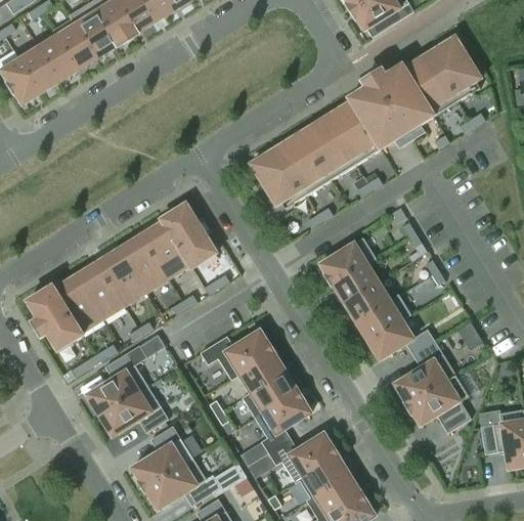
[(34,0),(0,0),(0,4),(4,2),(11,13),(34,0)]
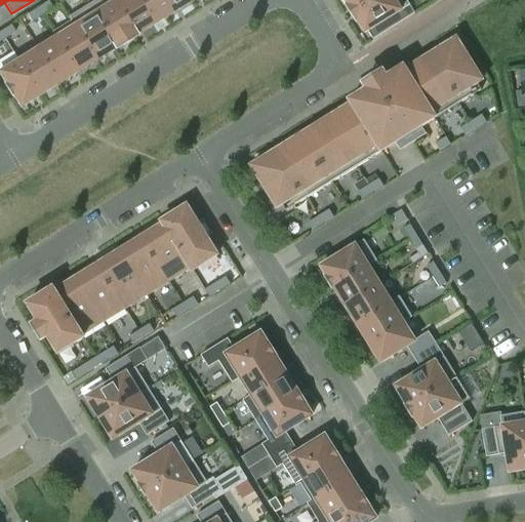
[(46,0),(37,6),(41,12),(52,6),(48,0),(46,0)]
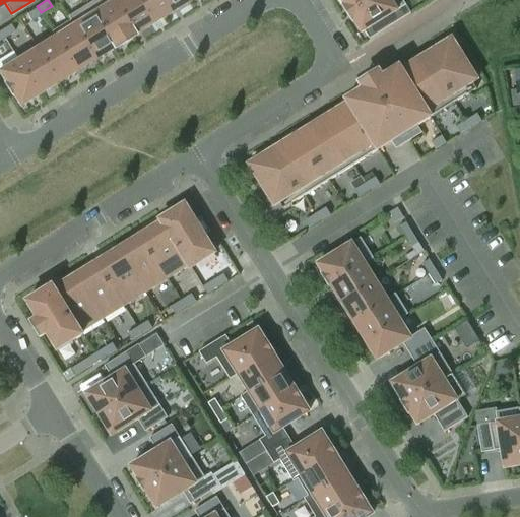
[(91,0),(86,3),(113,46),(132,35),(110,0),(91,0)]
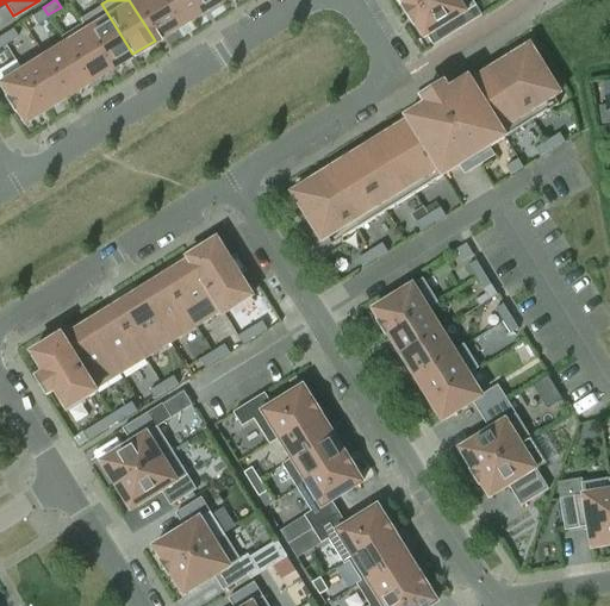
[(129,0),(155,41),(156,39),(155,39),(176,26),(160,0),(129,0)]
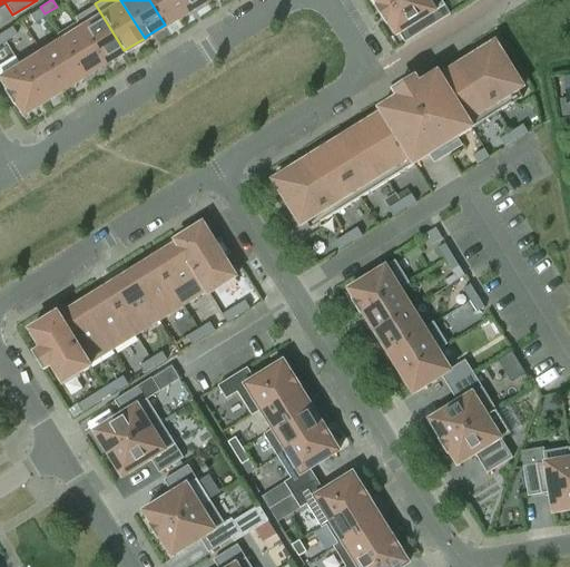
[(149,0),(165,25),(185,11),(177,0),(149,0)]
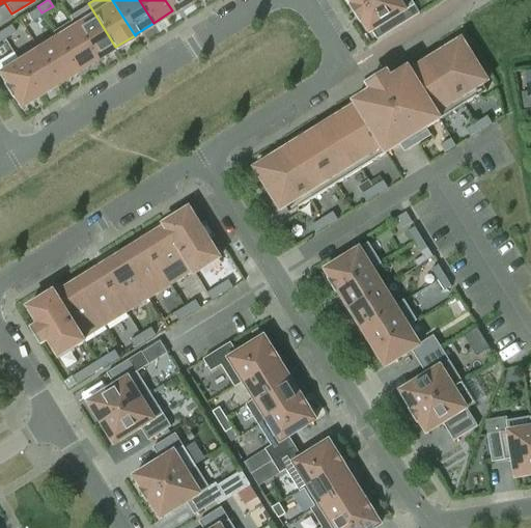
[(165,0),(172,10),(190,0),(165,0)]
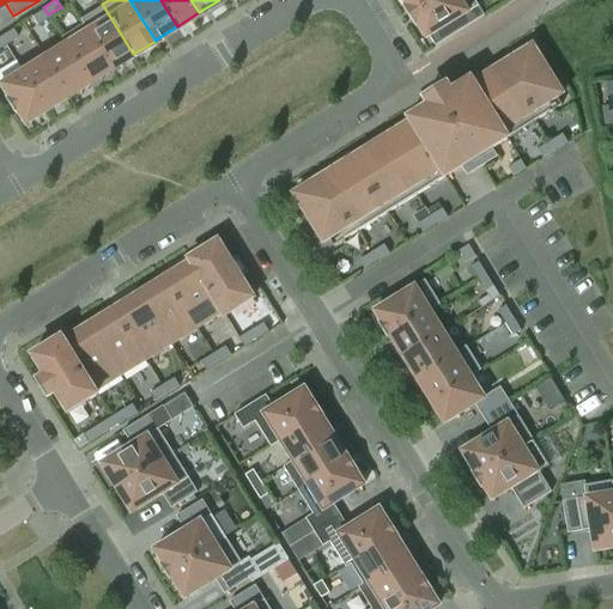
[(405,0),(407,4),(406,5),(413,14),(437,0),(405,0)]
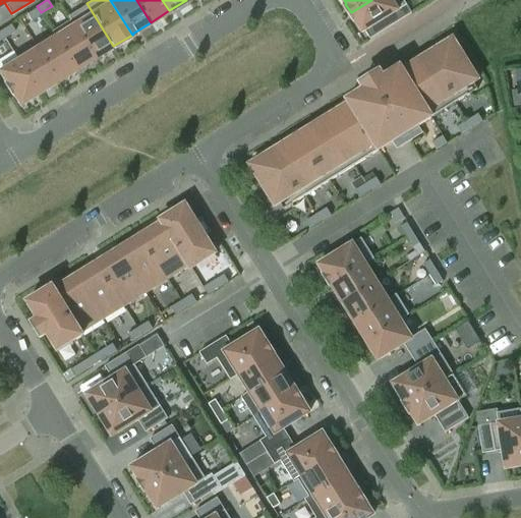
[(371,0),(351,12),(355,20),(356,19),(364,31),(407,4),(405,0),(371,0)]
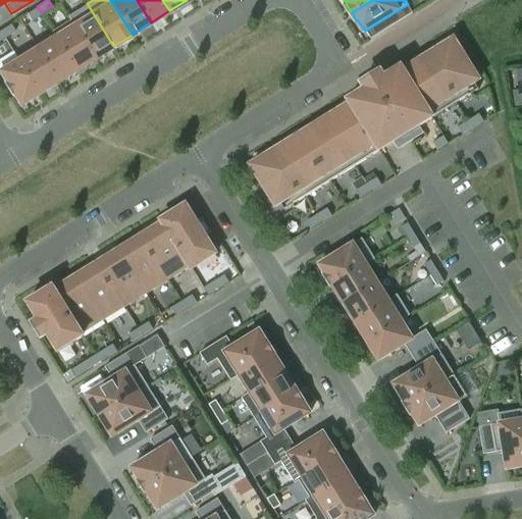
[(67,15),(69,18),(70,18),(94,57),(112,46),(113,47),(113,46),(87,3),(67,15)]
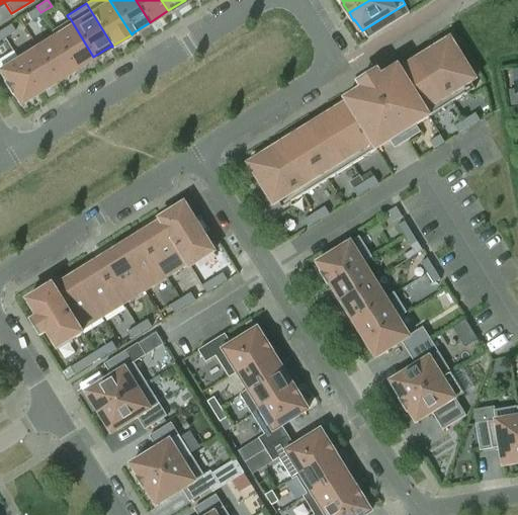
[(36,6),(26,12),(30,19),(40,12),(36,6)]
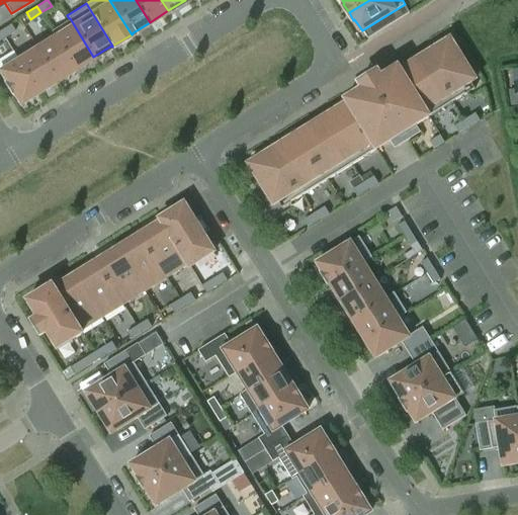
[(54,35),(55,34),(76,68),(93,57),(70,18),(69,18),(51,30),(54,35)]
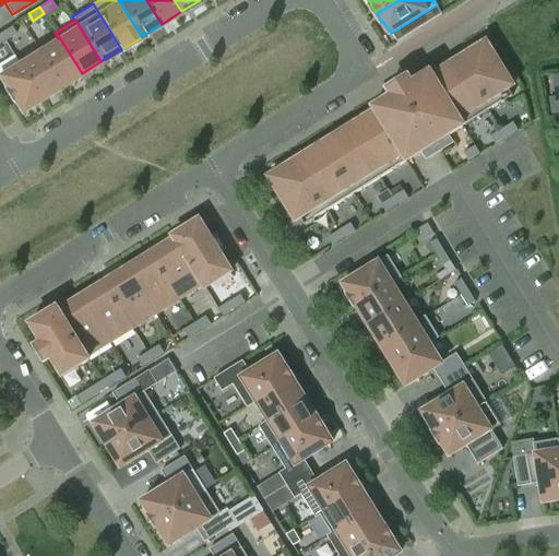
[(11,24),(0,31),(0,32),(4,39),(15,32),(11,24)]
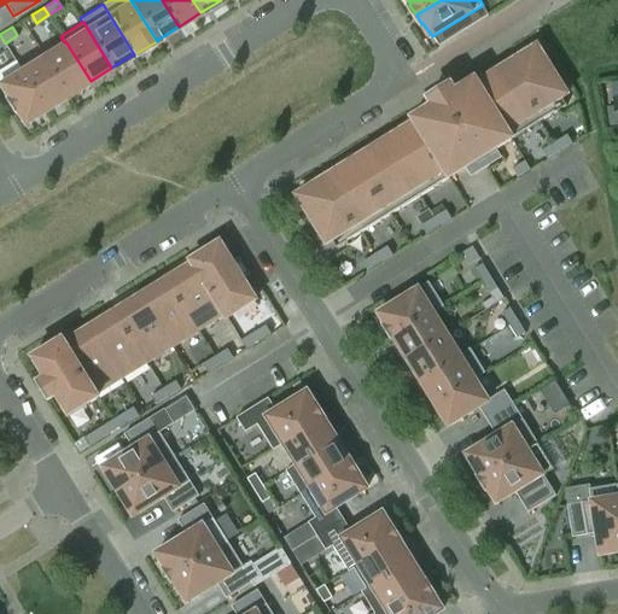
[(65,41),(64,42),(44,54),(68,95),(91,81),(65,41)]
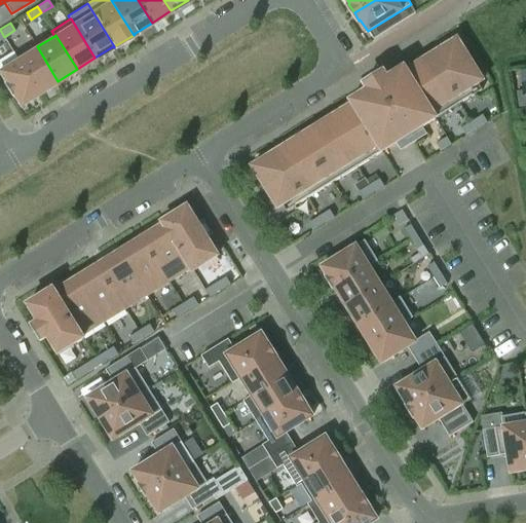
[(269,153),(252,164),(277,206),(283,203),(287,210),(400,139),(403,145),(422,134),(418,127),(482,88),(478,81),(483,79),(457,37),(440,48),(446,58),(428,68),(422,59),(407,68),(405,66),(386,76),(389,81),(372,92),(369,87),(350,99),(352,102),(336,112),(342,121),(326,132),(320,122),(287,143),(292,152),(275,163),(269,153)]
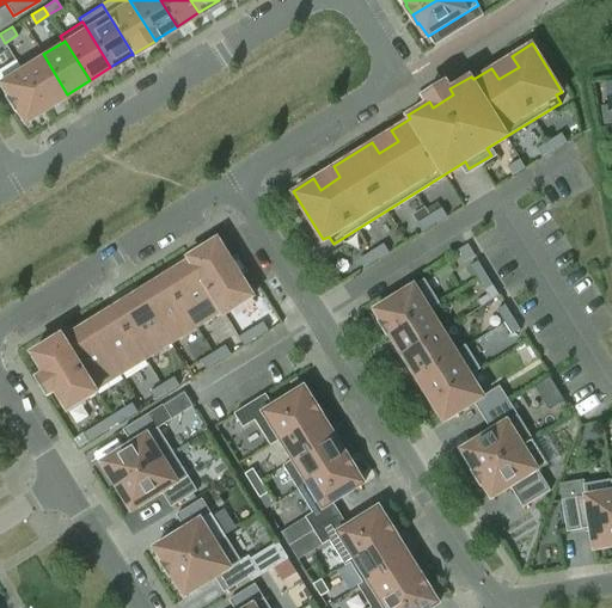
[(43,54),(20,68),(46,108),(67,94),(43,54)]
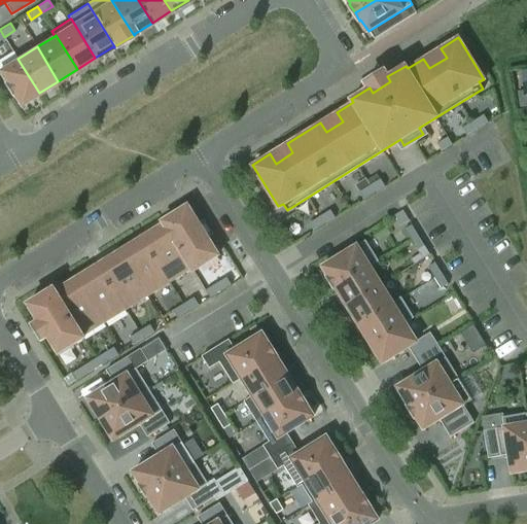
[(39,93),(18,59),(0,69),(0,74),(5,82),(4,82),(11,94),(12,94),(20,105),(39,93)]
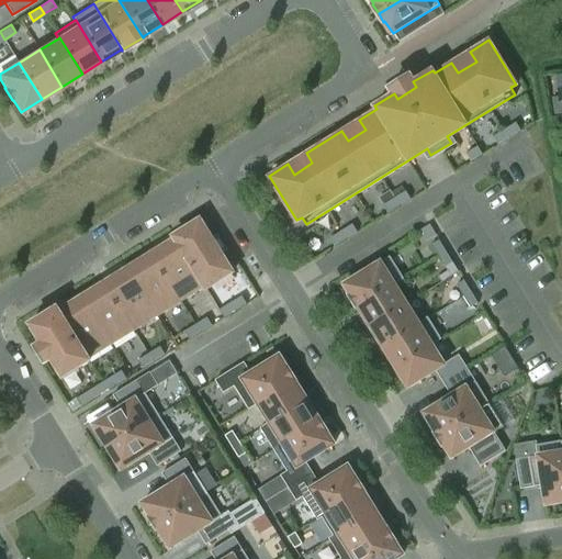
[(516,121),(505,127),(509,135),(520,129),(516,121)]
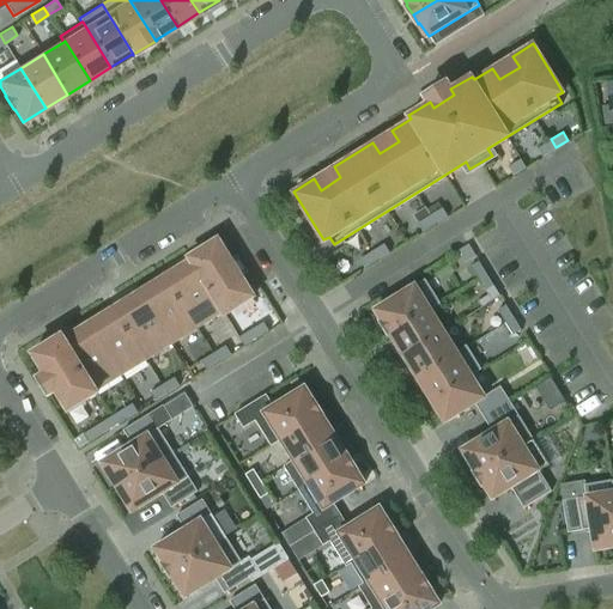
[(556,147),(551,139),(538,146),(542,154),(556,147)]
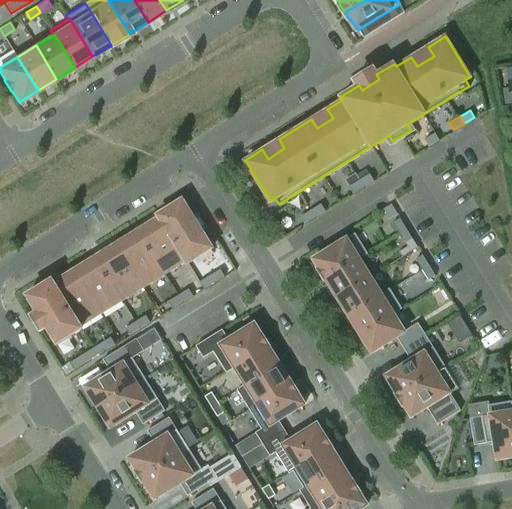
[(435,132),(425,138),(429,144),(439,138),(435,132)]
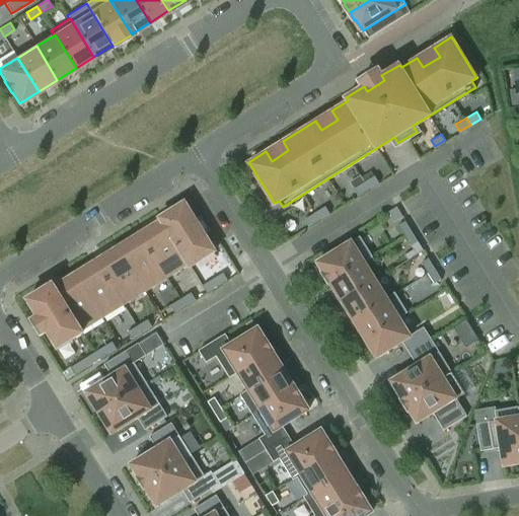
[(374,174),(364,181),(368,188),(378,181),(374,174)]
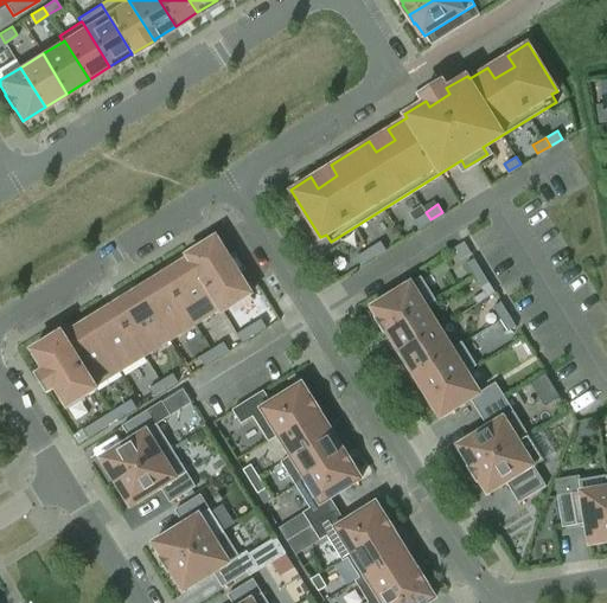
[(426,212),(414,219),(419,226),(430,219),(426,212)]
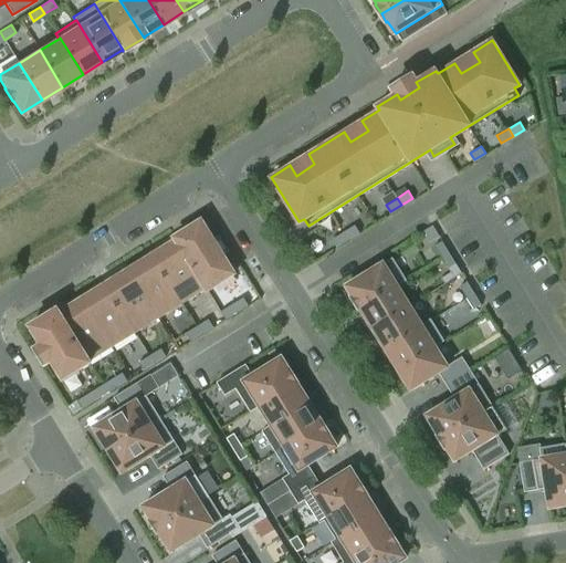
[(176,239),(177,239),(206,287),(205,287),(207,290),(234,273),(201,220),(174,237),(176,239)]
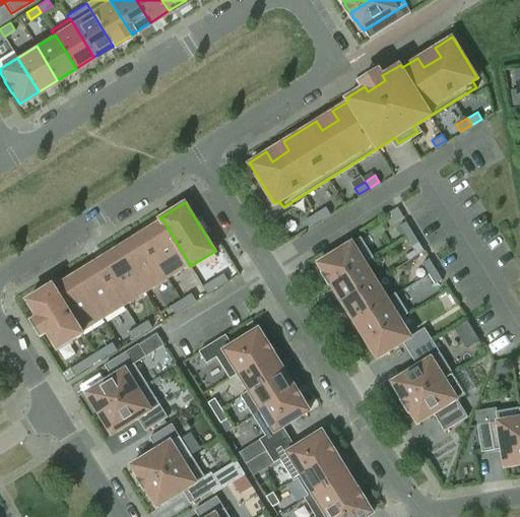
[(326,205),(316,212),(320,218),(330,212),(326,205)]
